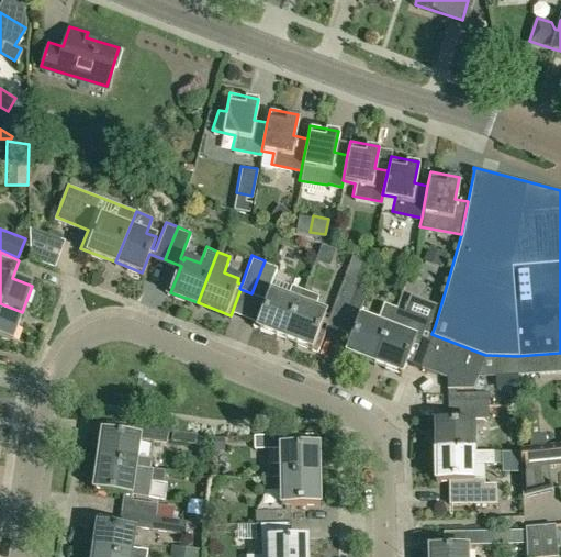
[(251,293),(268,300),(258,326),(284,336),(298,301),(303,288),(272,276),(277,265),(265,260),(251,293)]
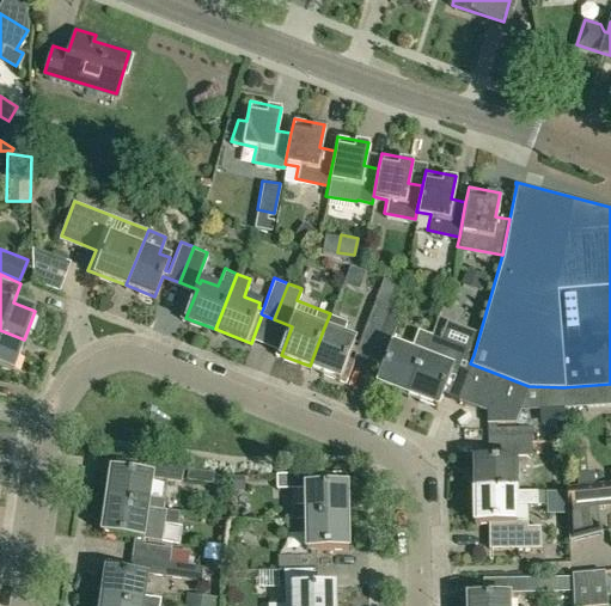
[(350,348),(368,355),(389,301),(376,297),(356,344),(352,343),(353,338),(341,335),(347,319),(330,313),(324,328),(310,366),(338,377),(341,378),(346,380),(354,357),(347,355),(350,348)]
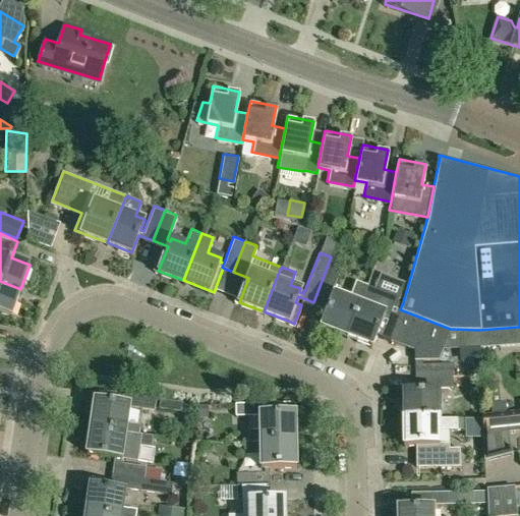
[(313,302),(329,308),(322,326),(346,336),(367,283),(355,279),(350,292),(338,287),(336,291),(334,290),(331,290),(342,261),(331,256),(313,302)]
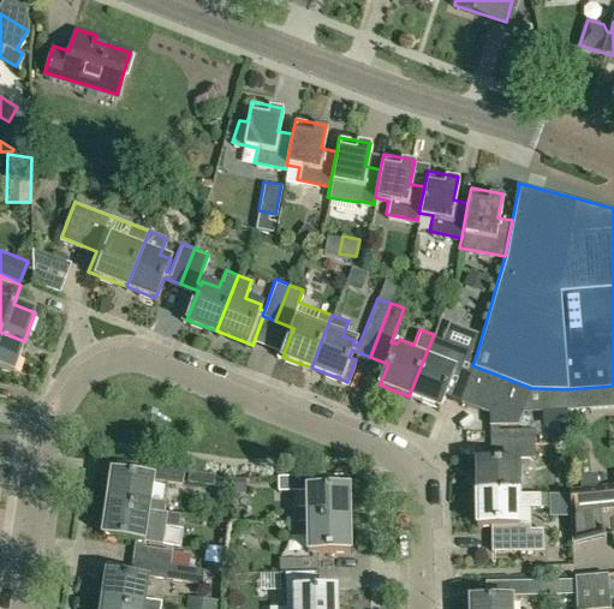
[(434,334),(409,396),(437,409),(443,393),(453,368),(470,375),(472,365),(476,357),(469,353),(470,350),(472,351),(480,332),(449,320),(442,338),(434,334)]
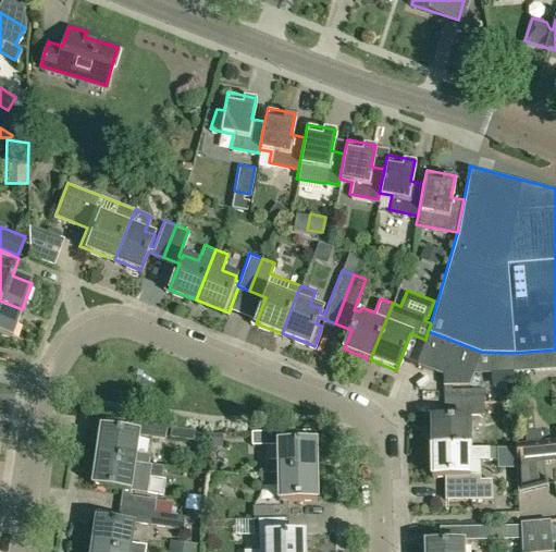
[(0,331),(12,336),(22,309),(0,301),(0,331)]
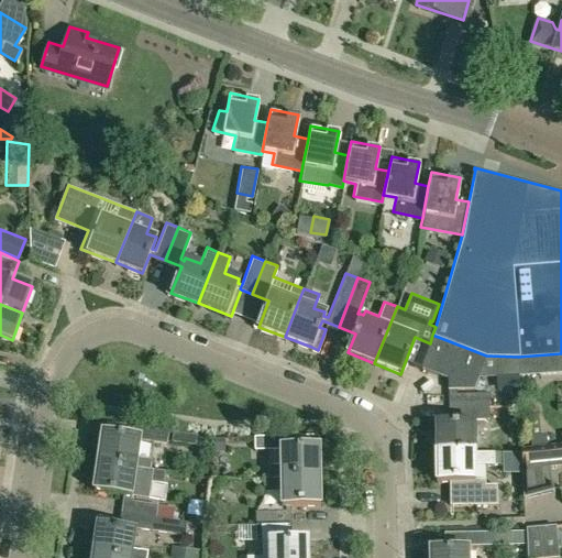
[(474,387),(486,356),(432,335),(430,343),(415,337),(406,360),(448,376),(449,387),(474,387)]
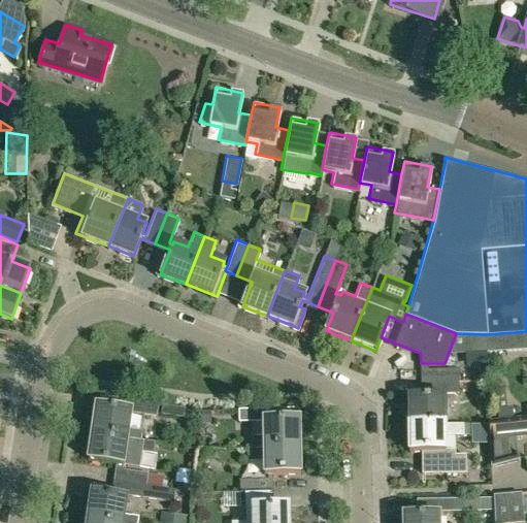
[(526,331),(499,333),(486,334),(486,350),(501,349),(526,347),(526,331)]
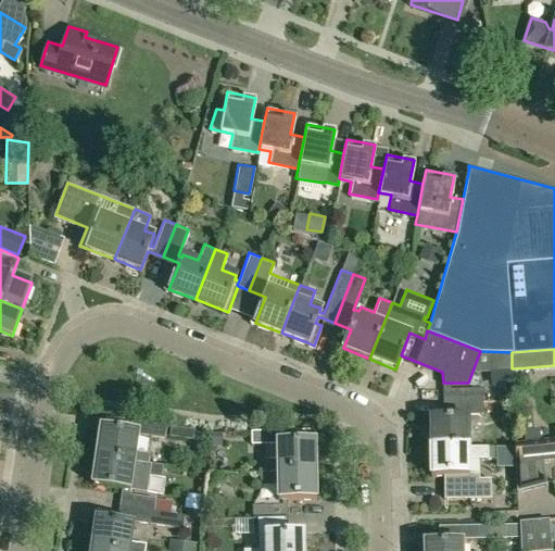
[(443,400),(482,399),(481,385),(443,387),(443,400)]
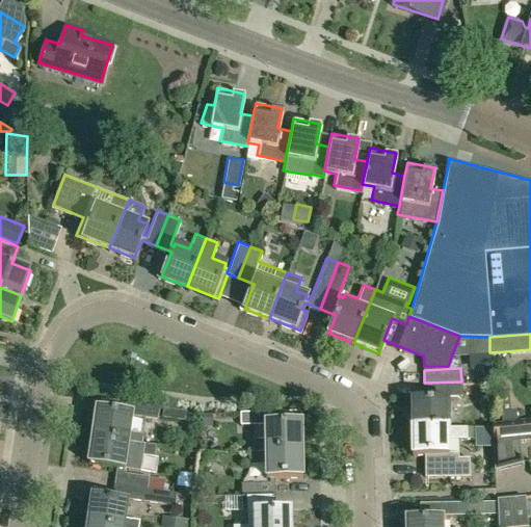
[(461,381),(424,383),(425,395),(461,393),(461,381)]
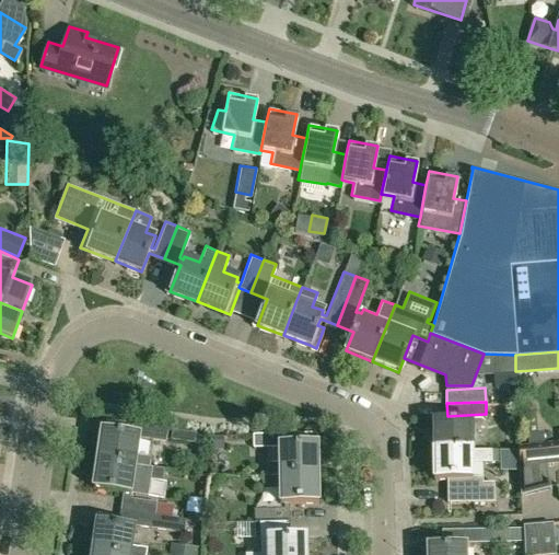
[(433,420),(433,449),(473,448),(472,419),(433,420)]
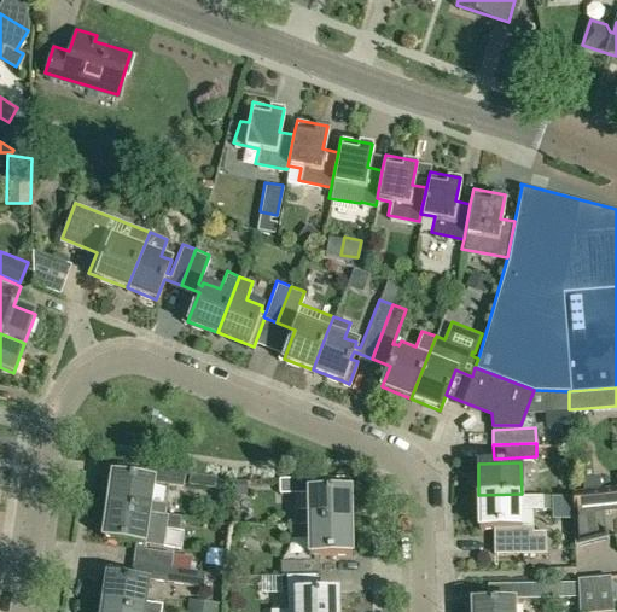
[(167,501),(151,499),(155,479),(182,484),(185,470),(146,464),(145,477),(112,471),(108,503),(164,512),(167,501)]
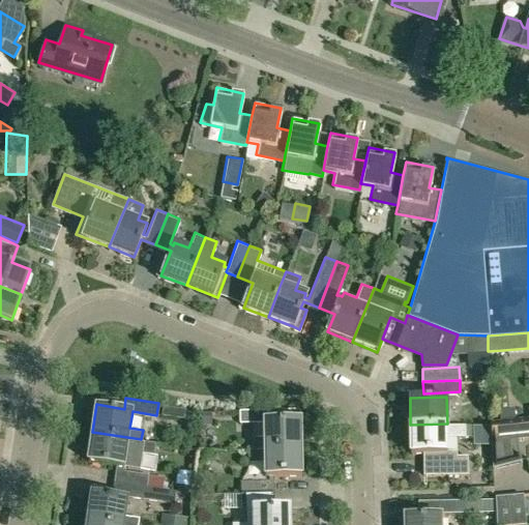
[(182,406),(163,403),(162,412),(181,415),(182,406)]
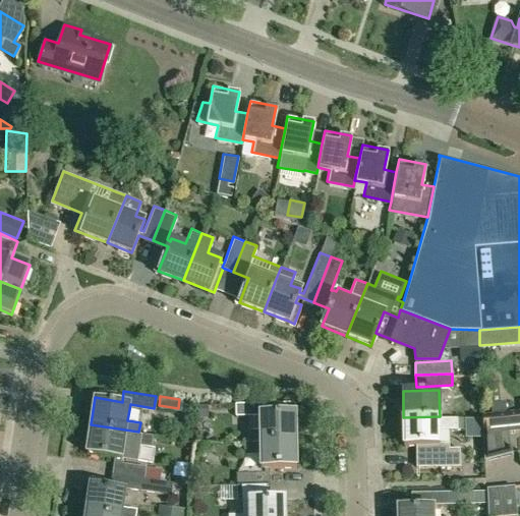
[(246,428),(247,439),(296,438),(295,412),(293,412),(293,400),(235,401),(235,414),(258,413),(260,428),(246,428)]
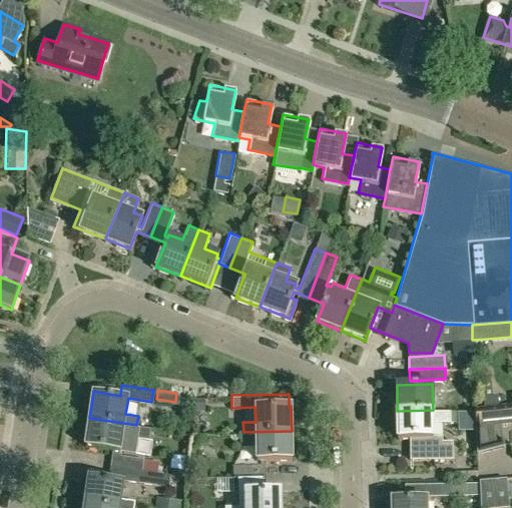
[(511,402),(475,407),(476,424),(511,419),(511,402)]
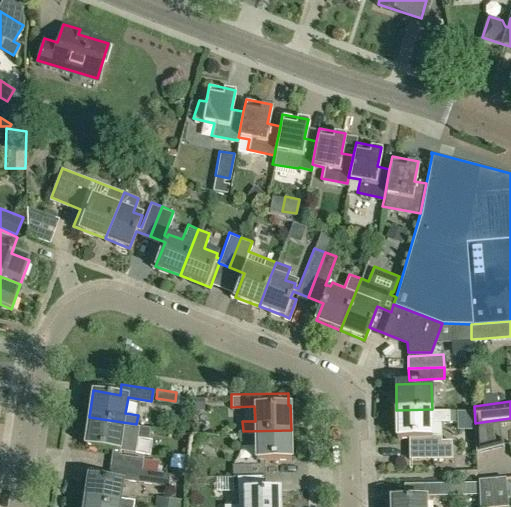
[(449,408),(449,409),(432,409),(396,410),(396,436),(411,435),(411,452),(451,451),(450,439),(440,439),(440,433),(432,433),(432,420),(457,419),(461,415),(461,408),(449,408)]
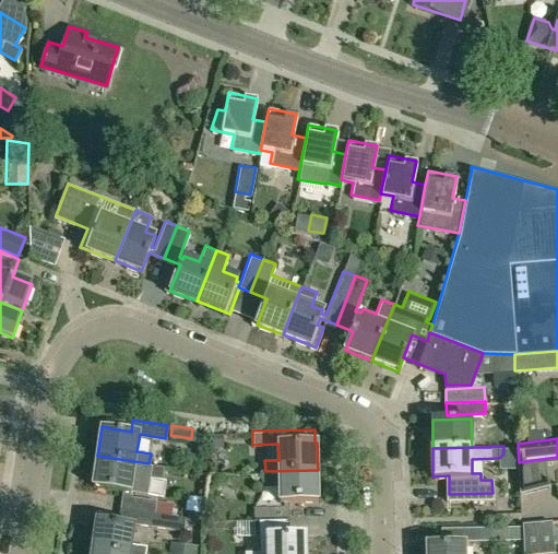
[(152,463),(97,456),(93,484),(122,488),(120,505),(155,510),(156,498),(130,494),(130,490),(147,492),(150,475),(152,463)]
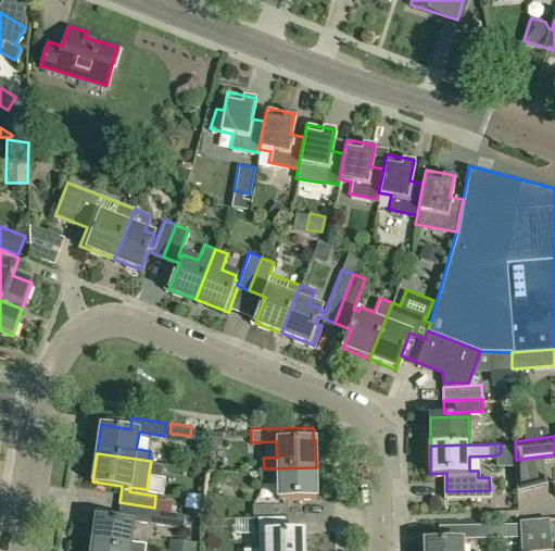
[(151,461),(149,473),(161,475),(162,463),(151,461)]
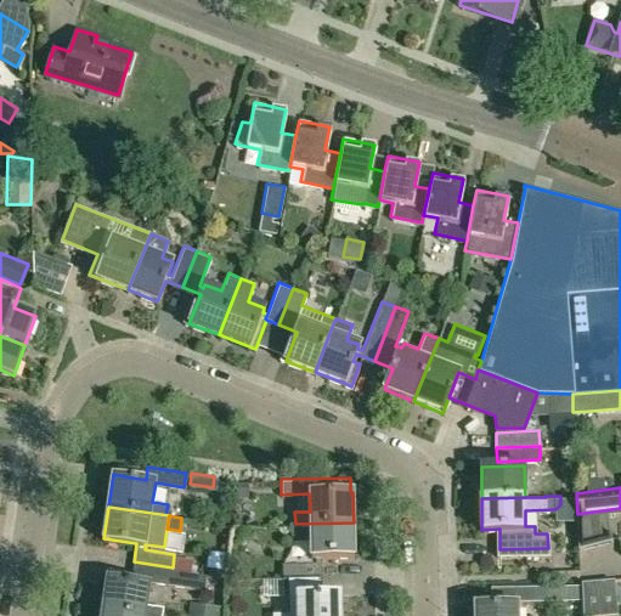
[(321,575),(321,555),(354,555),(354,523),(295,524),(295,525),(301,525),(301,533),(308,538),(310,537),(310,555),(315,555),(315,560),(282,561),(282,575),(321,575)]
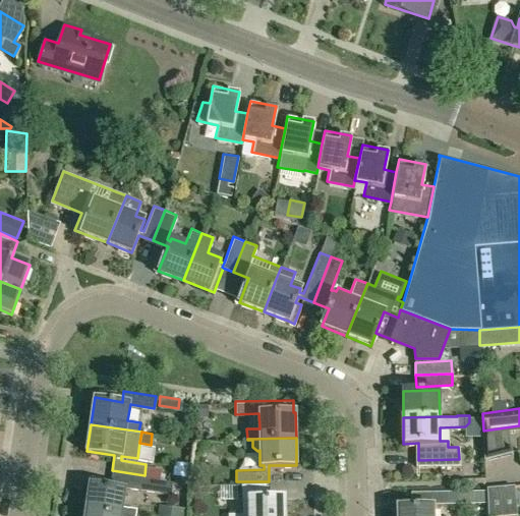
[(112,470),(109,486),(90,483),(85,510),(121,515),(128,515),(134,515),(136,507),(122,505),(124,489),(117,488),(118,484),(157,491),(170,492),(171,480),(159,478),(145,476),(145,475),(112,470)]
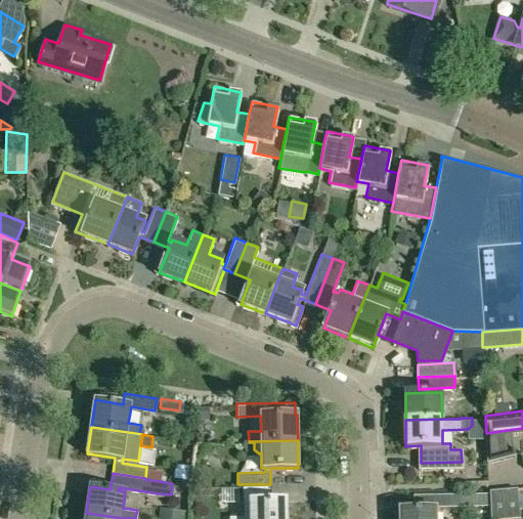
[(490,518),(494,518),(519,516),(520,516),(517,486),(489,489),(489,491),(490,504),(490,518)]
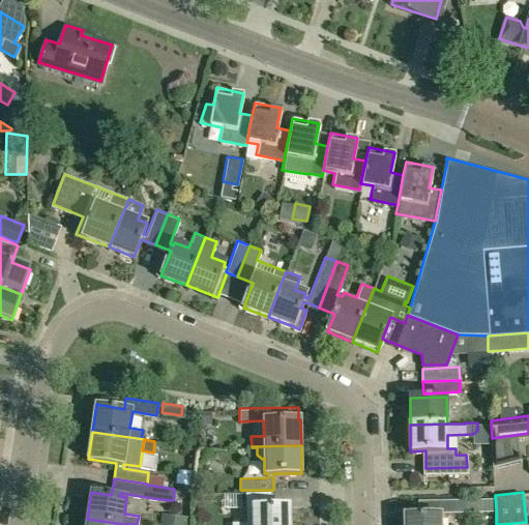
[(488,509),(496,509),(495,497),(488,497),(439,498),(439,511),(488,509)]
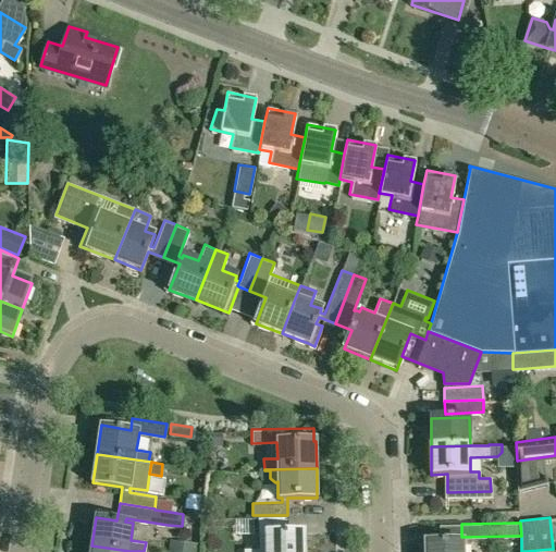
[(243,549),(243,551),(303,551),(303,531),(266,532),(266,548),(243,549)]
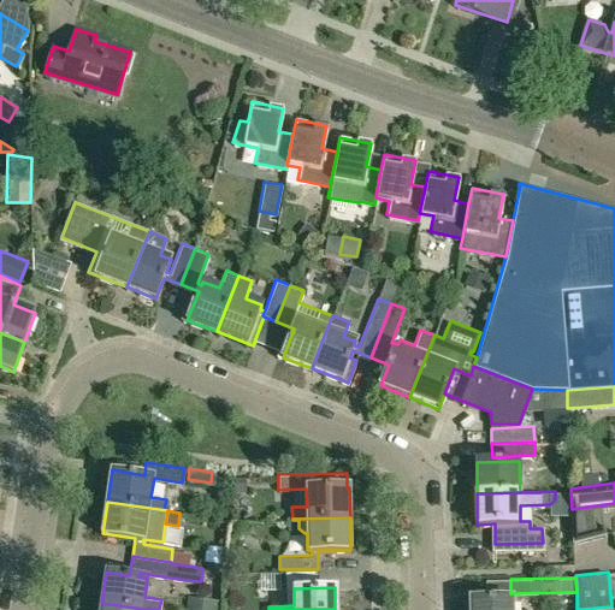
[(471,599),(471,609),(513,609),(513,598),(471,599)]
